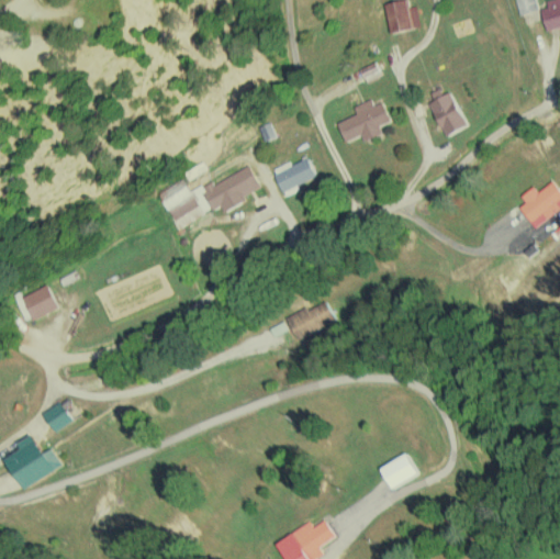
[(559,0),(555,0),(539,3),(547,32),(559,29),(559,0)]
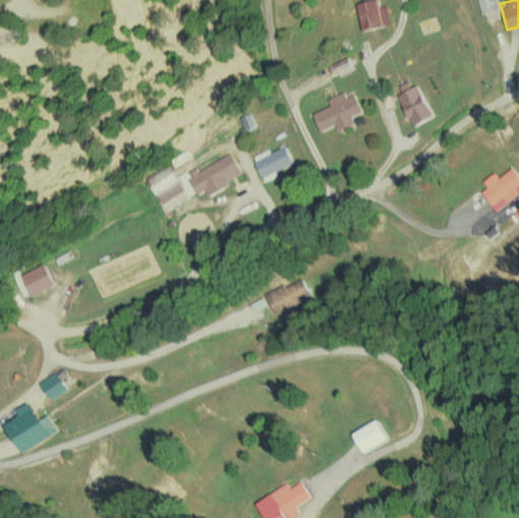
[(434,118),(416,87),(396,98),(414,129),(434,118)]
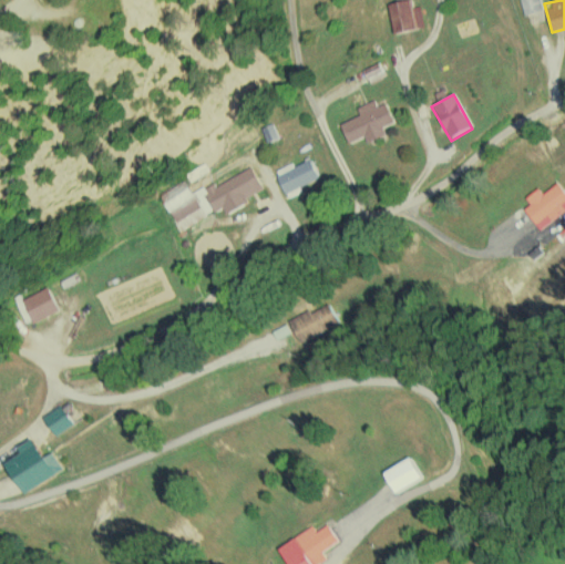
[(348,145),(363,139),(367,144),(384,136),(381,130),(393,124),(384,104),(376,109),(373,102),(355,110),(358,118),(339,125),(348,145)]
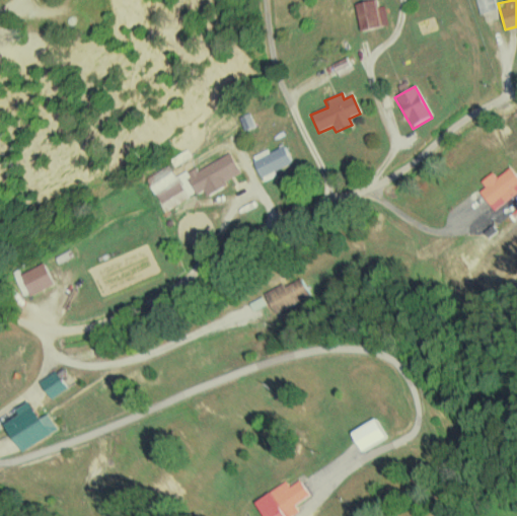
[(250,158),(261,179),(292,165),(283,147),(267,155),(266,152),(250,158)]
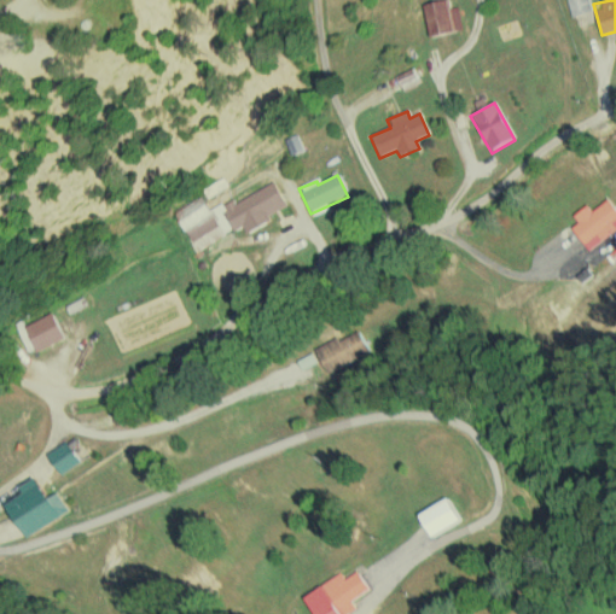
[(245,235),(271,223),(267,217),(285,208),(273,183),(221,210),(233,233),(242,228),(245,235)]
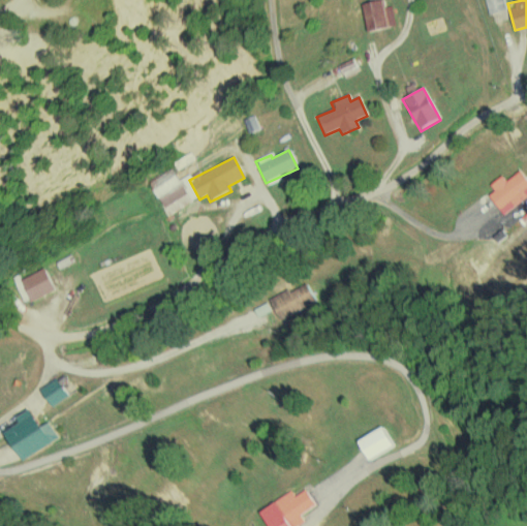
[(502,216),(526,195),(526,182),(519,172),(505,183),(502,180),(485,194),(502,216)]
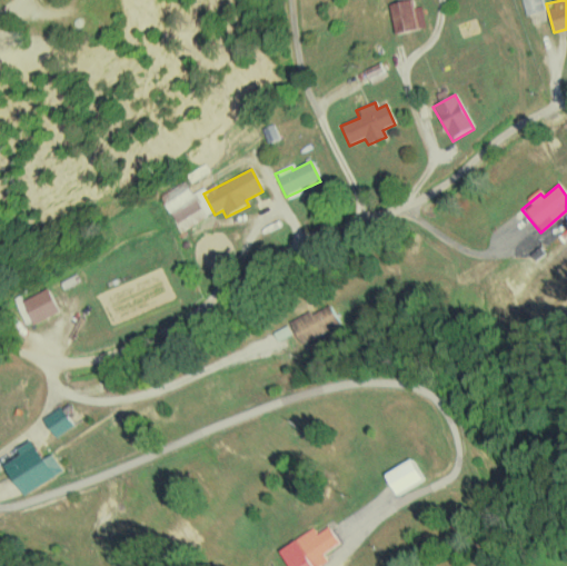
[(165,207),(182,234),(207,218),(189,191),(165,207)]
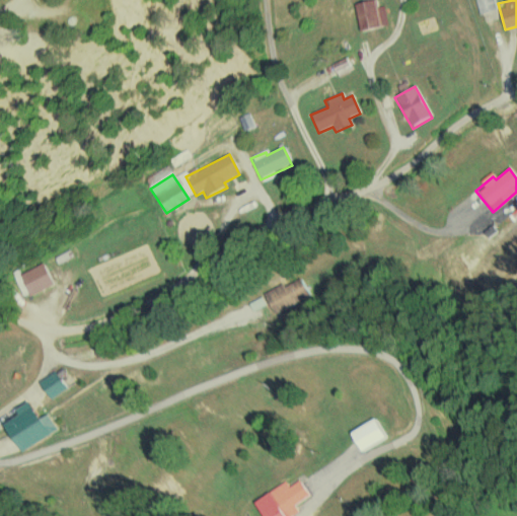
[(19,276),(29,297),(53,286),(43,265),(19,276)]
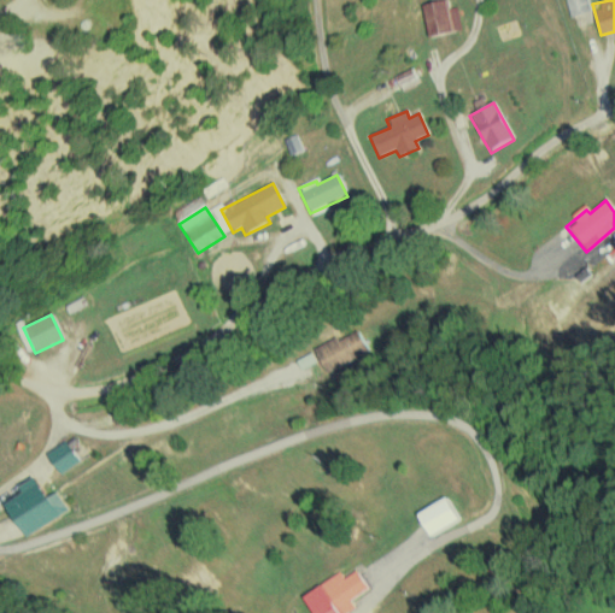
[(78,463),(65,442),(45,455),(58,476),(78,463)]
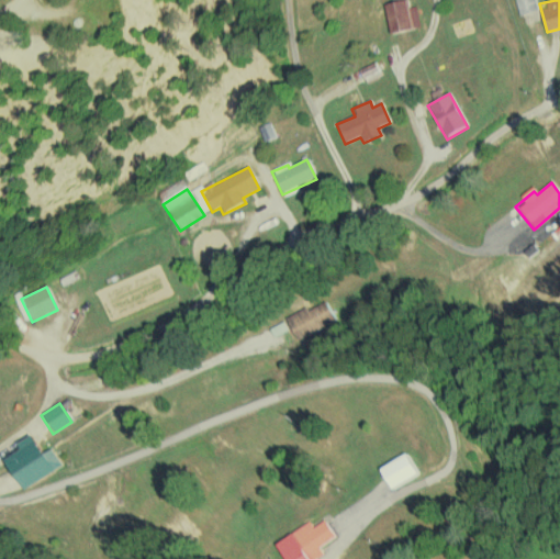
[(22,491),(60,468),(49,450),(42,456),(31,437),(17,446),(20,451),(3,461),(22,491)]
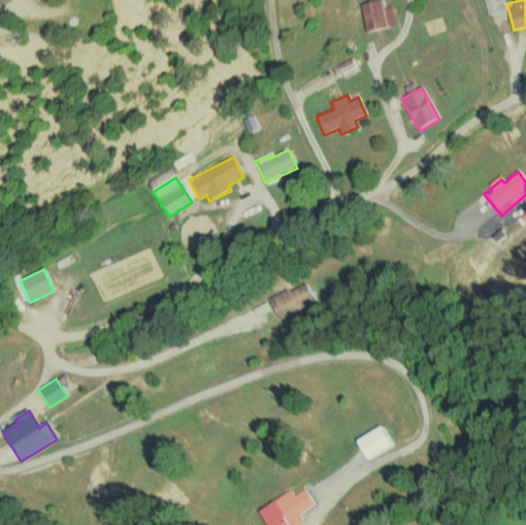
[(259,512),(266,524),(299,524),(303,522),(298,516),(314,505),(304,490),(294,497),(290,492),(259,512)]
